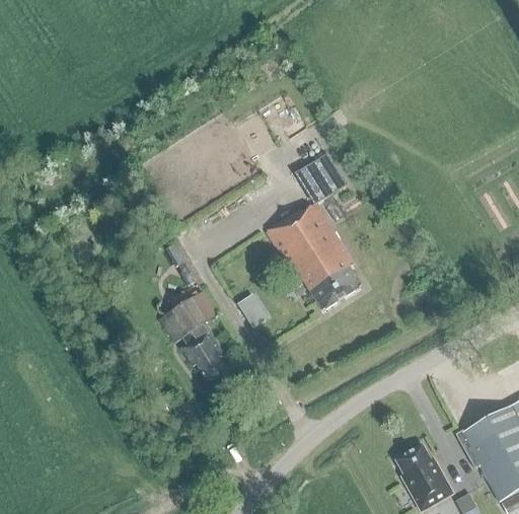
[(297,180),(311,204),(312,204),(345,184),(330,160),(297,180)]
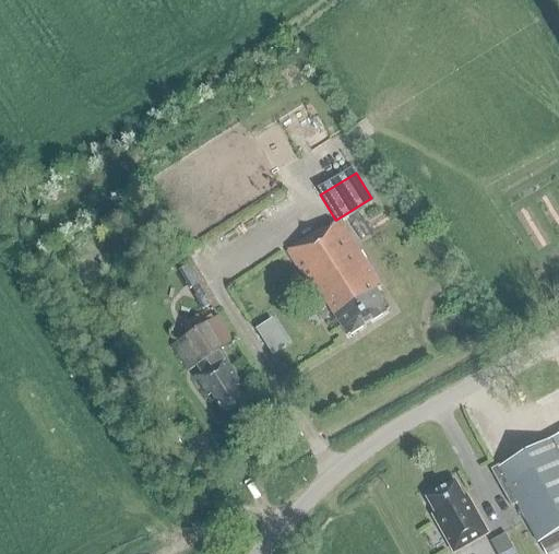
[(372,277),(335,220),(324,228),(322,224),(288,246),(320,296),(322,295),(333,313),(336,310),(349,332),(389,308),(380,294),(383,292),(372,277)]
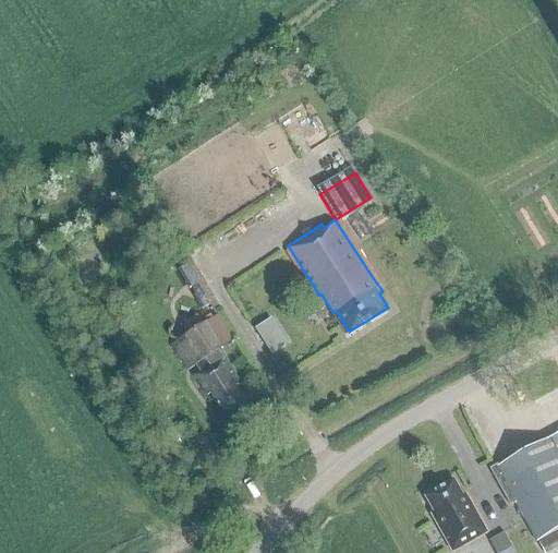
[(197,279),(191,283),(195,290),(193,291),(201,304),(209,300),(197,279)]
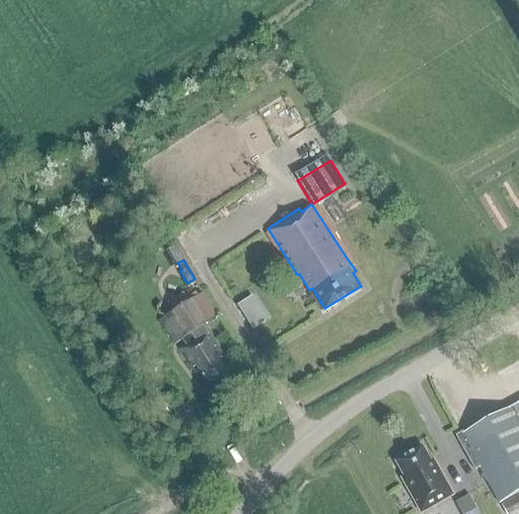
[(231,291),(249,321),(268,310),(248,280),(231,291)]
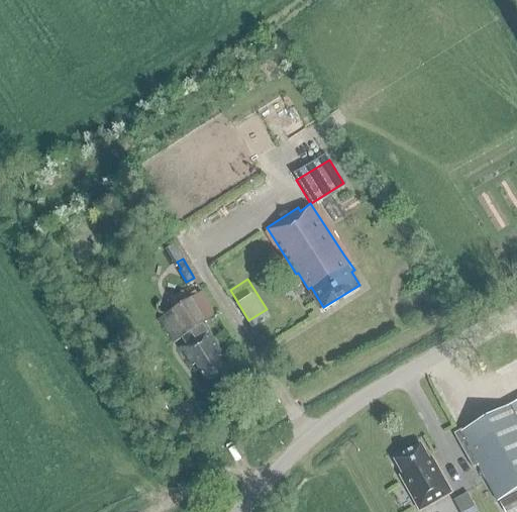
[(161,315),(175,337),(183,333),(186,339),(182,342),(194,362),(196,360),(208,379),(228,367),(220,353),(225,349),(210,325),(197,333),(195,330),(192,332),(189,328),(217,311),(204,288),(161,315)]
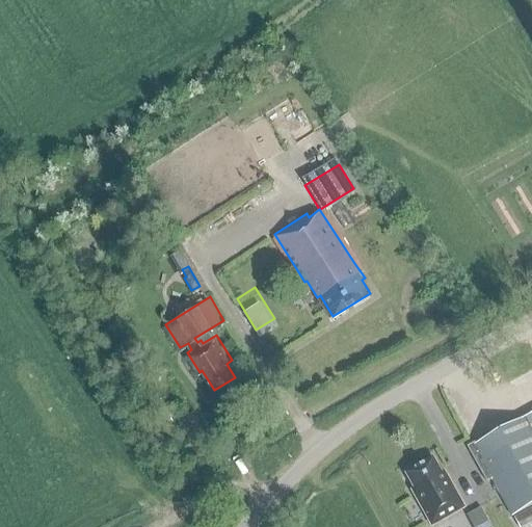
[(531,410),(481,438),(480,435),(466,443),(484,478),(489,475),(510,514),(531,501),(531,410)]
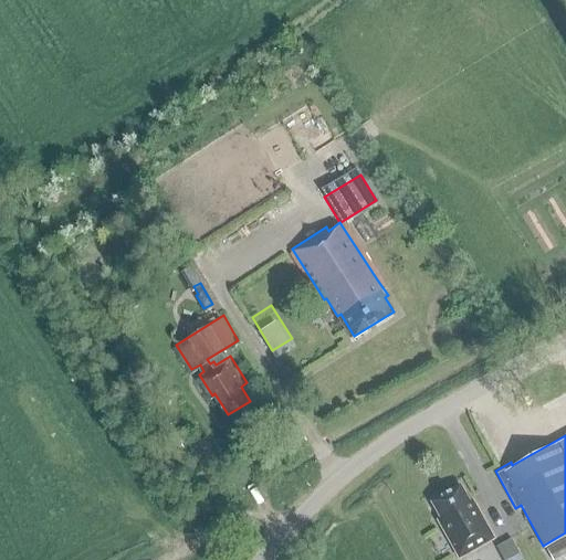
[(459,555),(493,535),(472,497),(469,498),(460,483),(431,498),(440,515),(438,516),(459,555)]
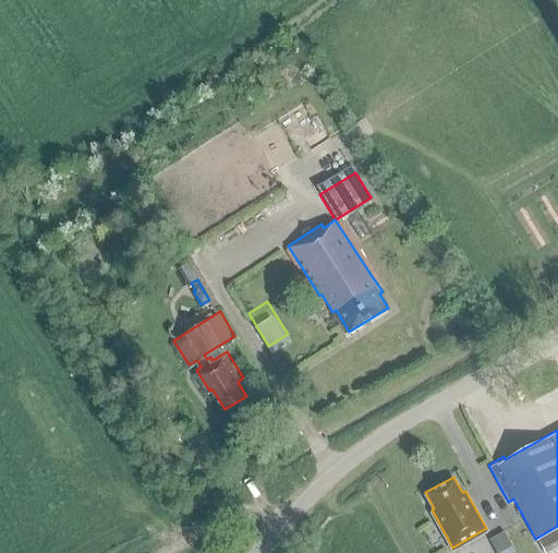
[(460,552),(459,552),(492,552),(483,538),(460,552)]
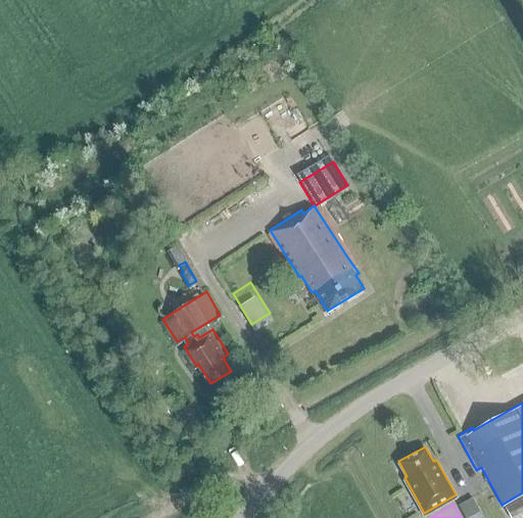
[(479,508),(465,515),(466,517),(479,517),(483,516),(479,508)]
